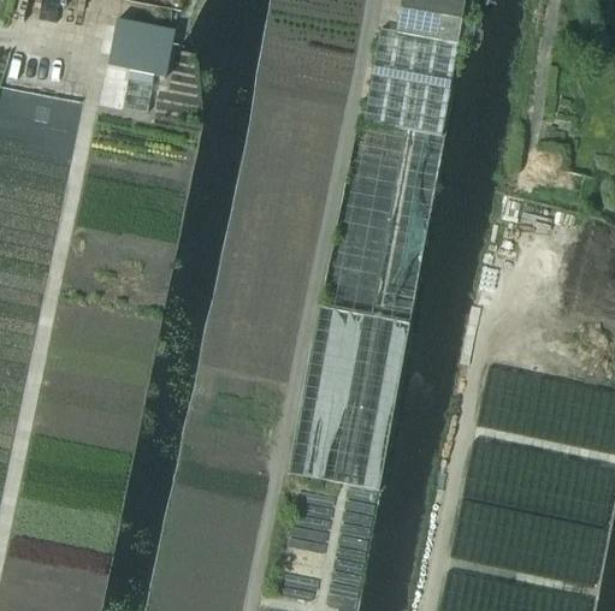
[(474,22),(474,21),(463,19),(466,0),(403,0),(398,30),(460,41),(461,36),(471,37),(472,36),(473,35),(473,34),(474,34),(474,31),(475,30),(475,29),(475,28),(475,27),(475,25),(475,24),(474,23),(474,22)]
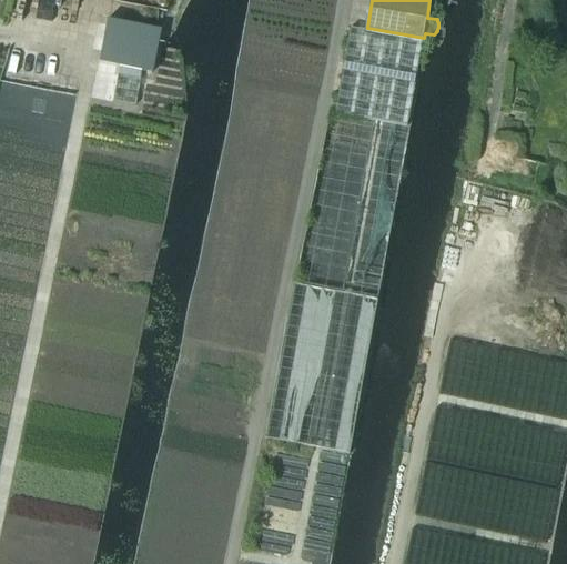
[(109,17),(100,60),(121,64),(142,68),(152,70),(161,27),(109,17)]
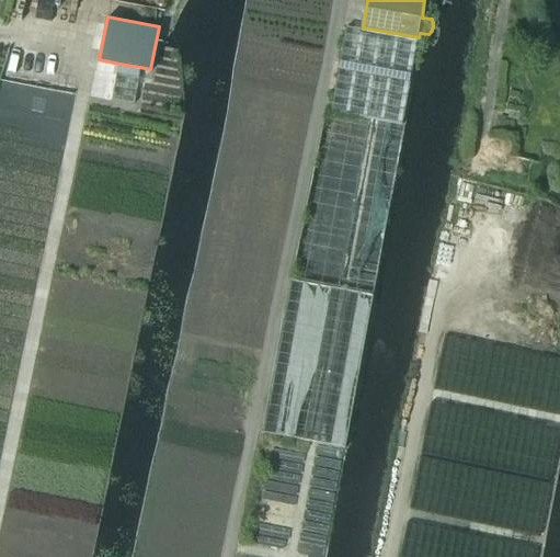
[(418,38),(346,24),(331,109),(402,122),(418,38)]
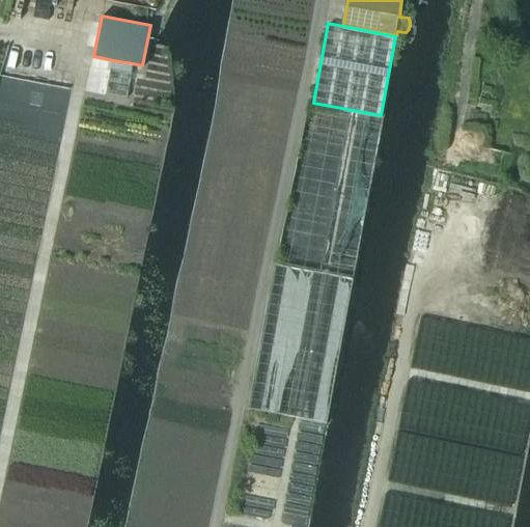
[(111,67),(107,90),(128,94),(132,72),(111,67)]
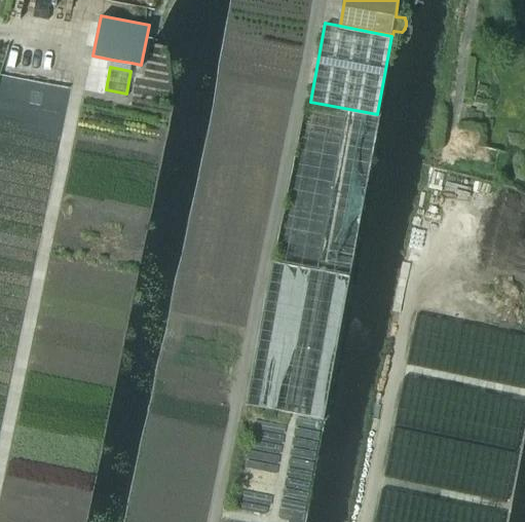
[(272,260),(246,404),(324,417),(349,273),(272,260)]
